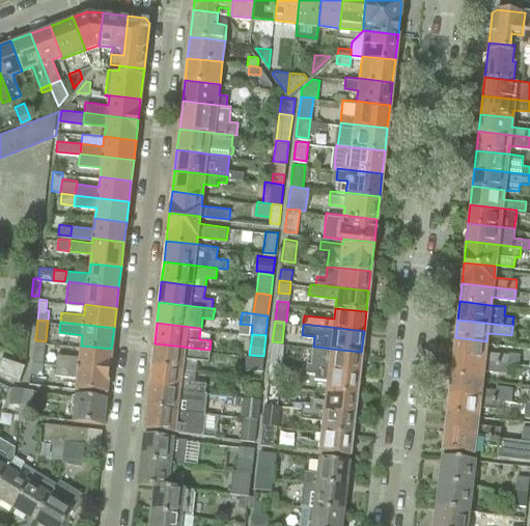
[(455,337),(453,356),(508,362),(509,353),(485,351),(486,341),(455,337)]
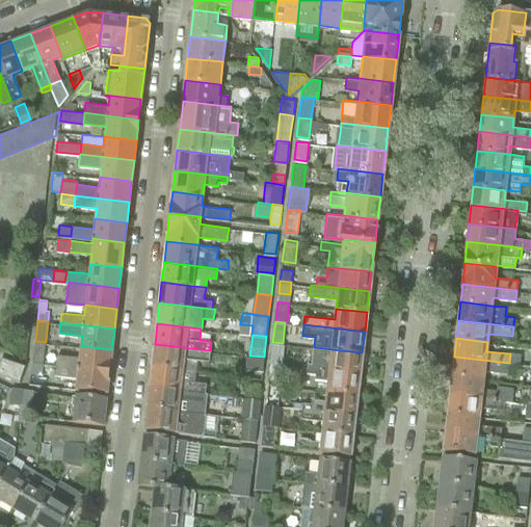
[(35,341),(33,361),(44,362),(46,342),(35,341)]
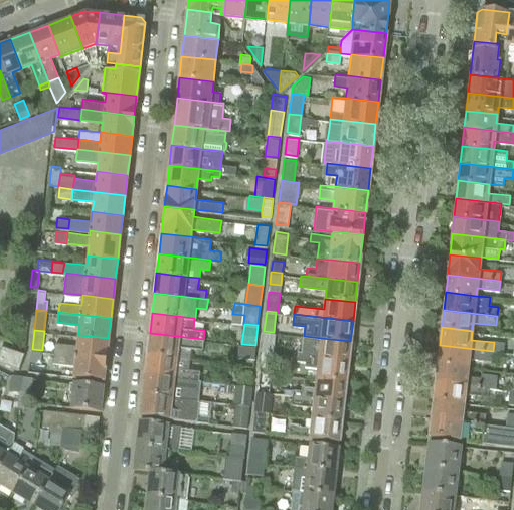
[(150,333),(147,353),(191,358),(192,347),(202,349),(203,339),(150,333)]
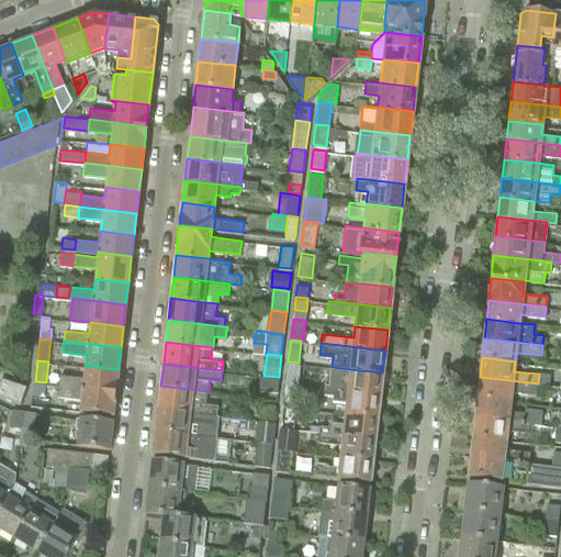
[(60,374),(58,385),(115,391),(118,369),(86,366),(83,376),(60,374)]
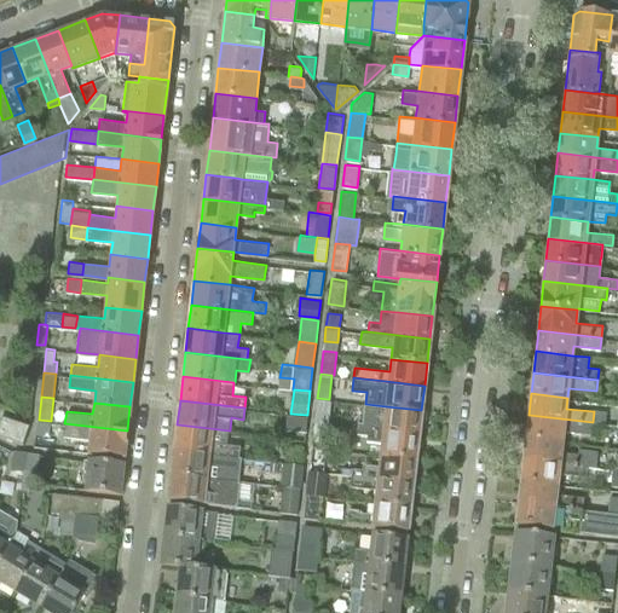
[(317,403),(315,421),(328,423),(330,405),(317,403)]
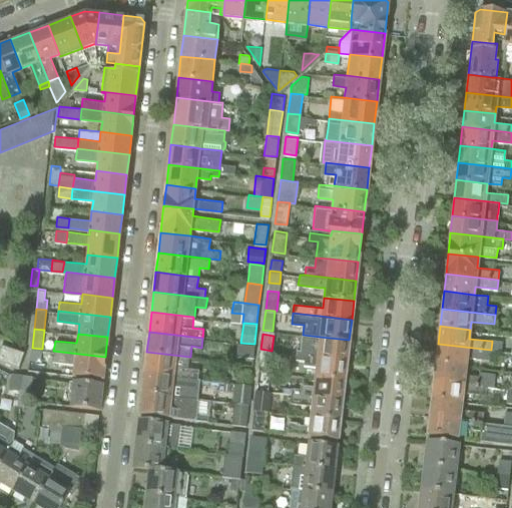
[(297,350),(297,353),(347,359),(349,340),(320,337),(303,335),(301,350),(297,350)]
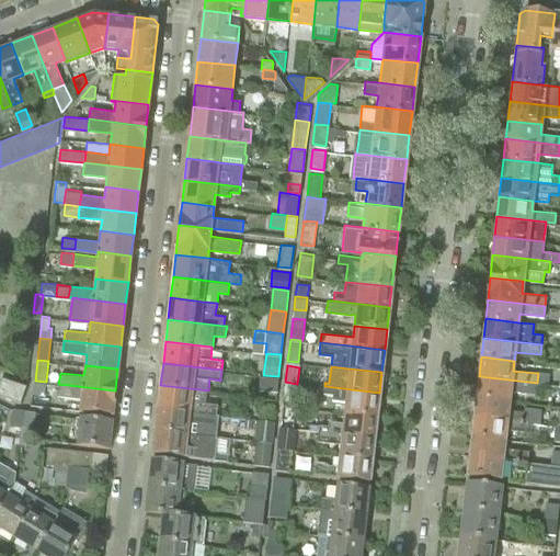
[(538,373),(537,383),(548,384),(549,373),(538,372),(538,373)]
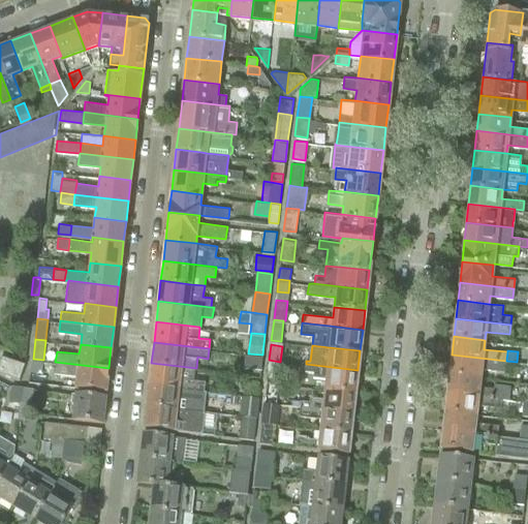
[(246,352),(244,366),(260,367),(262,355),(261,355),(248,353),(246,352)]
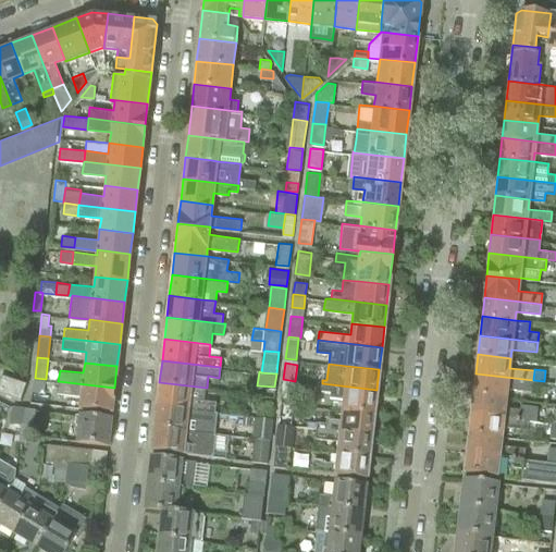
[(0,376),(0,390),(21,399),(26,382),(1,372),(0,376)]
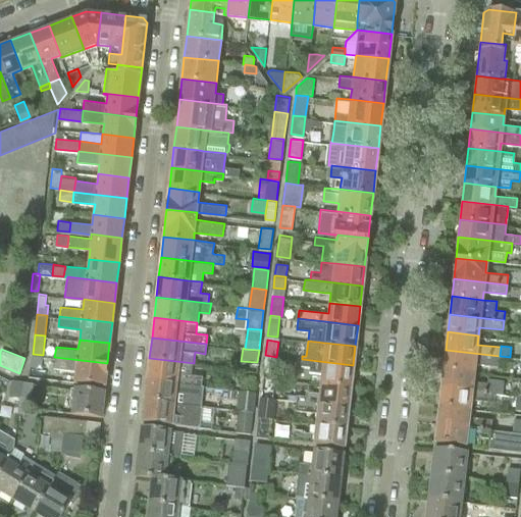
[(446,350),(444,368),(474,372),(475,363),(499,366),(500,356),(446,350)]
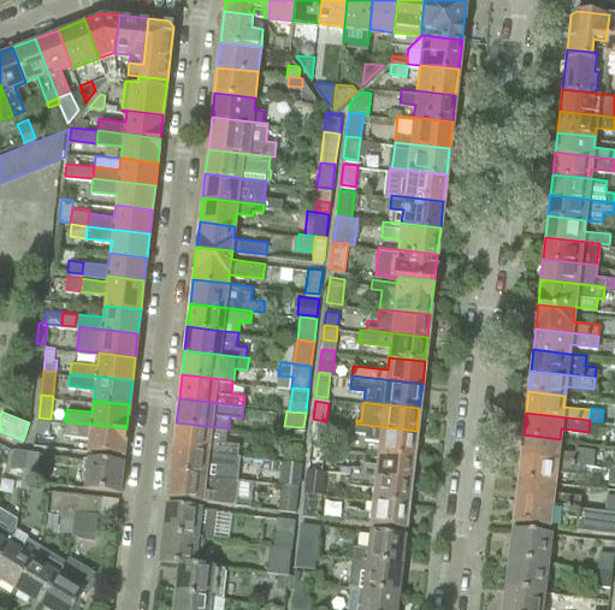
[(37,419),(36,431),(49,432),(51,419),(39,418),(39,419),(37,419)]
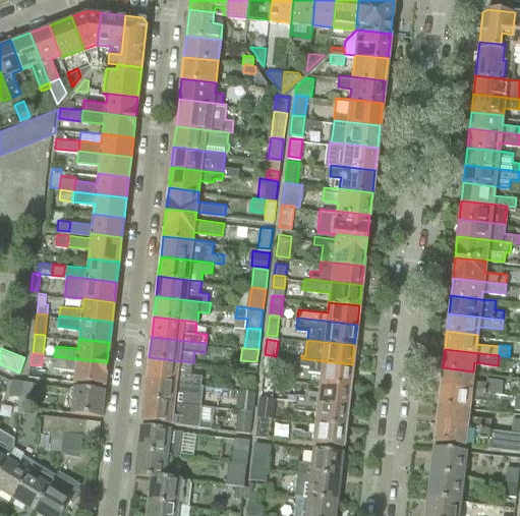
[(265,354),(263,367),(270,368),(276,369),(280,369),(281,356),(278,356),(276,356),(265,354)]
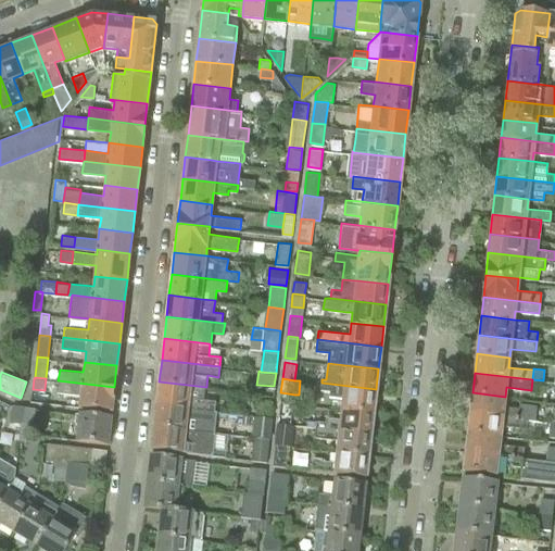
[(114,387),(58,380),(57,392),(80,395),(79,405),(112,410),(114,387)]
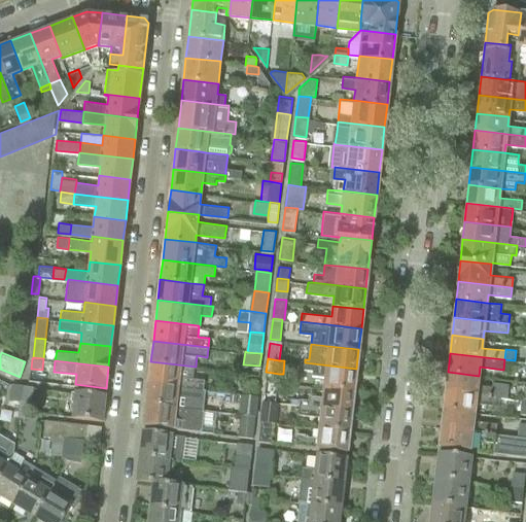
[(150,361),(148,382),(203,388),(204,378),(194,377),(196,367),(150,361)]
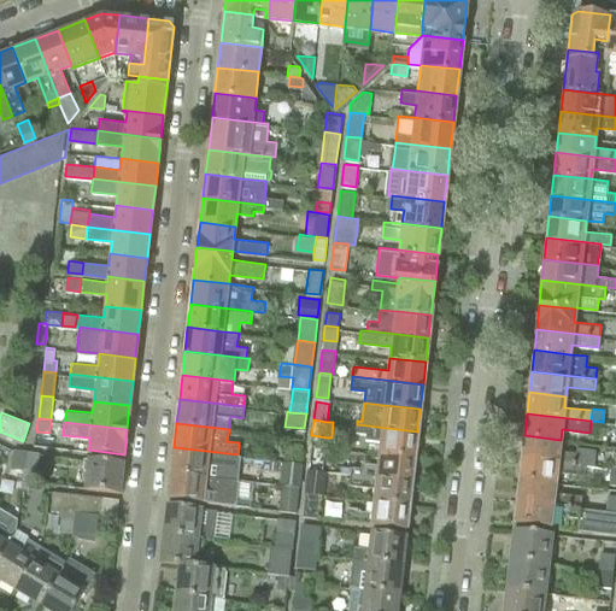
[(381,441),(380,452),(415,457),(417,432),(357,424),(356,424),(355,432),(365,433),(365,439),(381,441)]
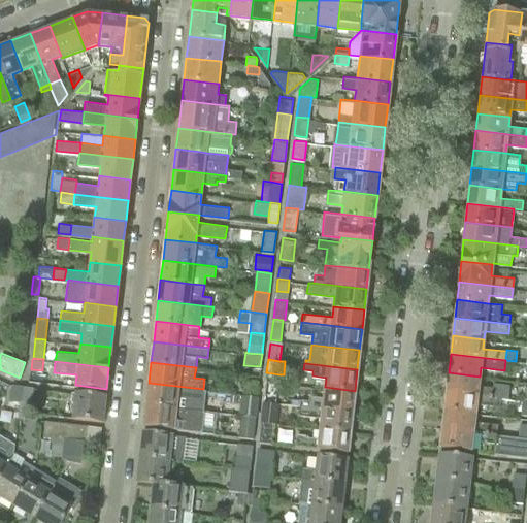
[(449,372),(447,390),(501,396),(508,397),(509,384),(494,382),(493,387),(479,385),(480,377),(449,372)]
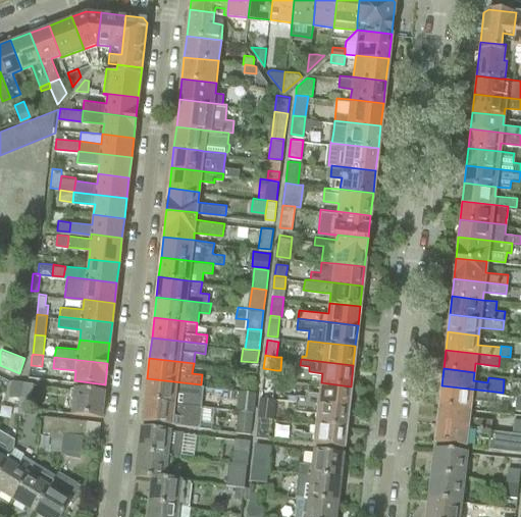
[(239,375),(237,389),(240,389),(256,391),(257,377),(239,375)]
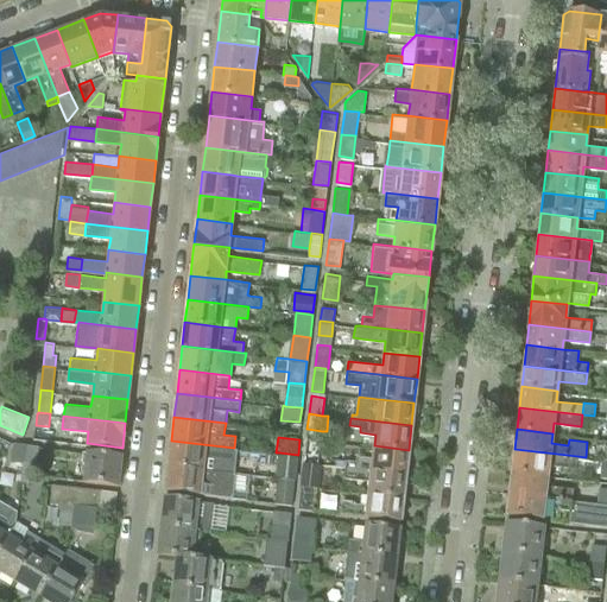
[(232,470),(233,458),(234,448),(171,441),(169,463),(232,470)]
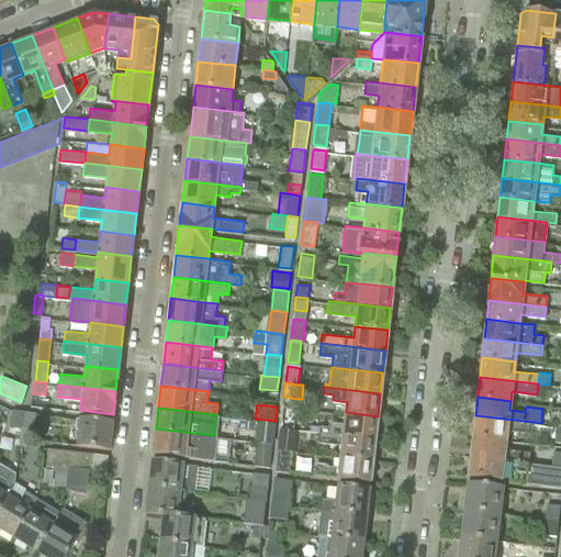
[(11,409),(10,425),(21,426),(23,414),(23,411),(23,410),(11,409)]
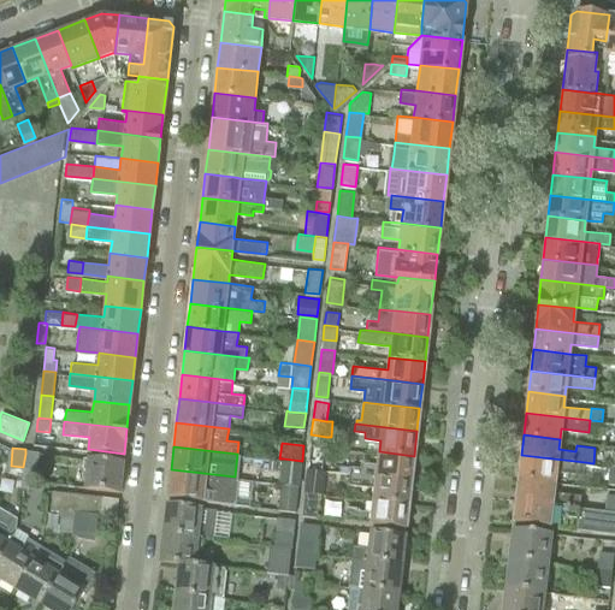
[(25,454),(23,467),(36,468),(39,451),(35,450),(25,449),(25,450),(25,454)]
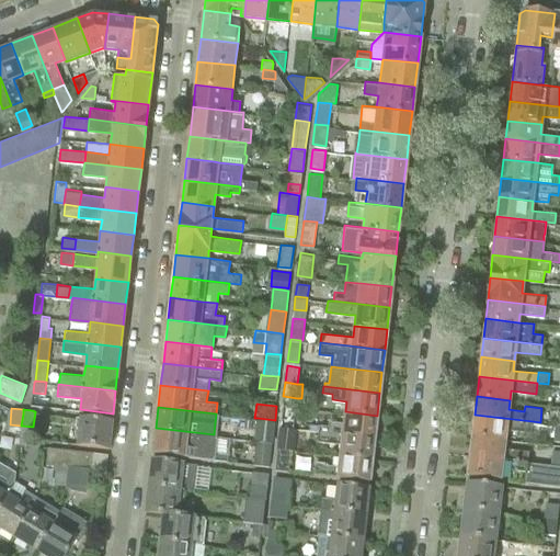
[(320,423),(319,430),(375,437),(377,416),(345,411),(344,422),(329,421),(329,424),(320,423)]
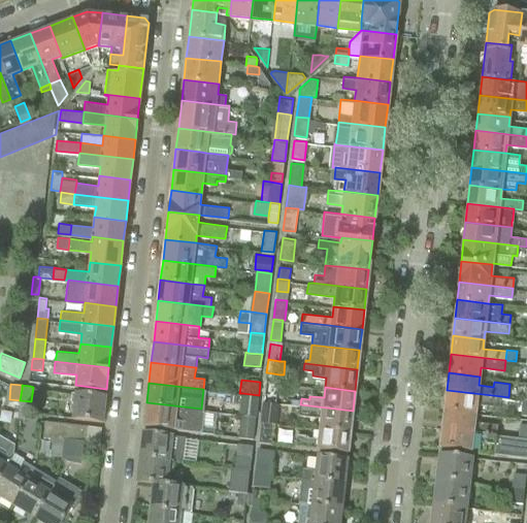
[(447,390),(445,409),(475,412),(476,404),(500,406),(501,396),(447,390)]
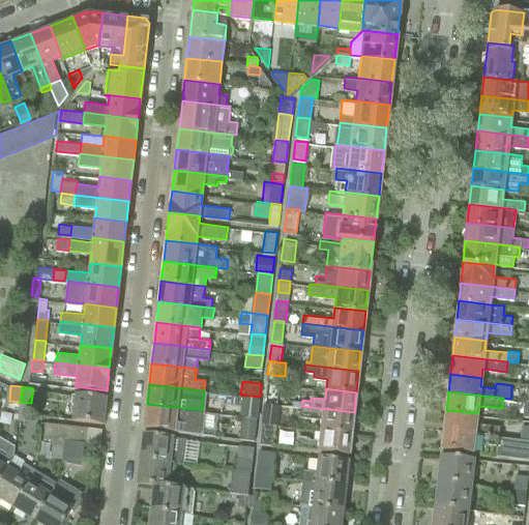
[(72,392),(71,402),(76,402),(74,418),(82,419),(103,421),(106,396),(85,394),(77,392),(72,392)]
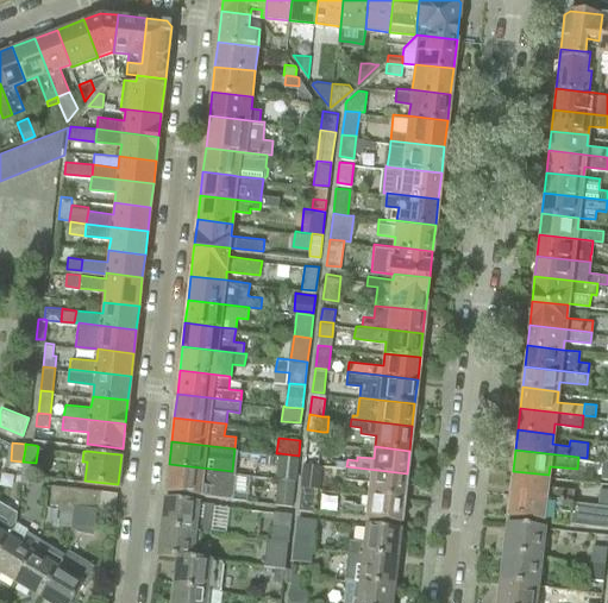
[(276,453),(274,477),(279,477),(295,479),(299,456),(280,453),(276,453)]
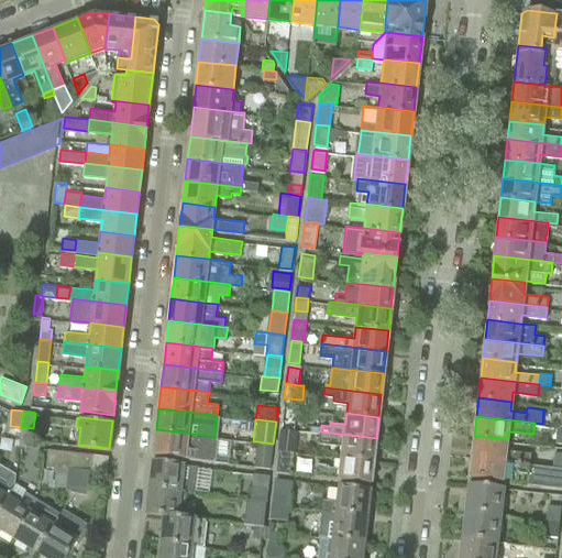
[(277,448),(293,449),(296,450),(298,428),(295,428),(279,426),(277,448)]
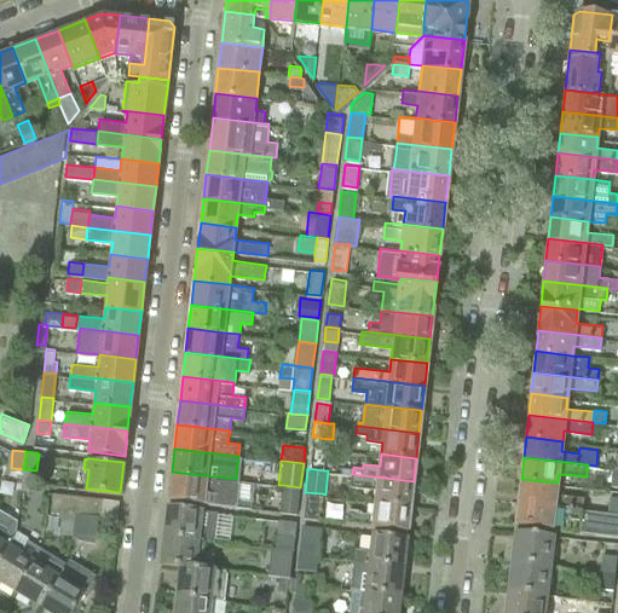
[(23,469),(22,487),(35,489),(36,470),(23,469)]
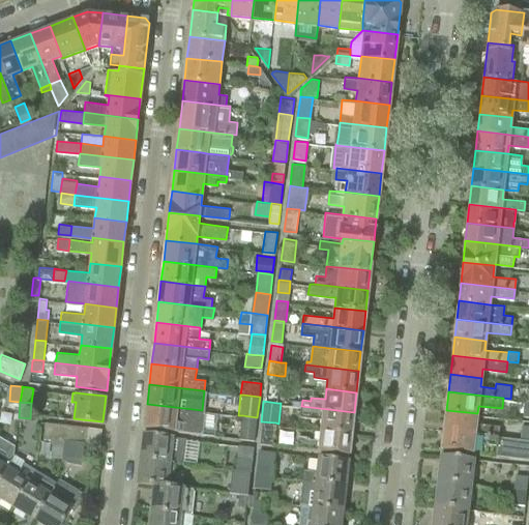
[(144,427),(201,433),(202,433),(204,411),(202,410),(147,404),(144,427)]
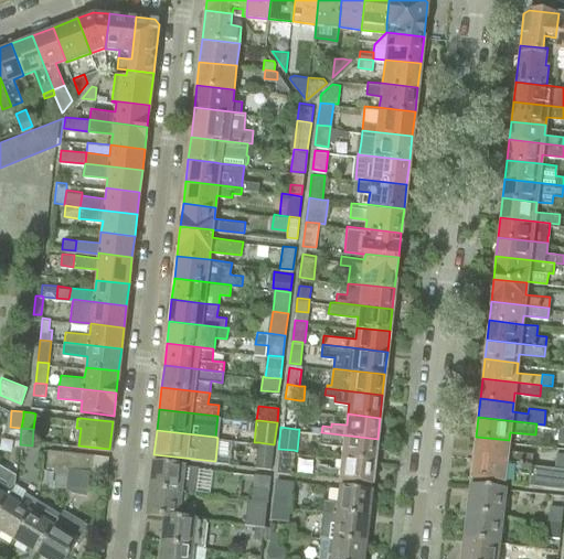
[(344,445),(342,457),(374,460),(378,439),(321,432),(320,442),(344,445)]
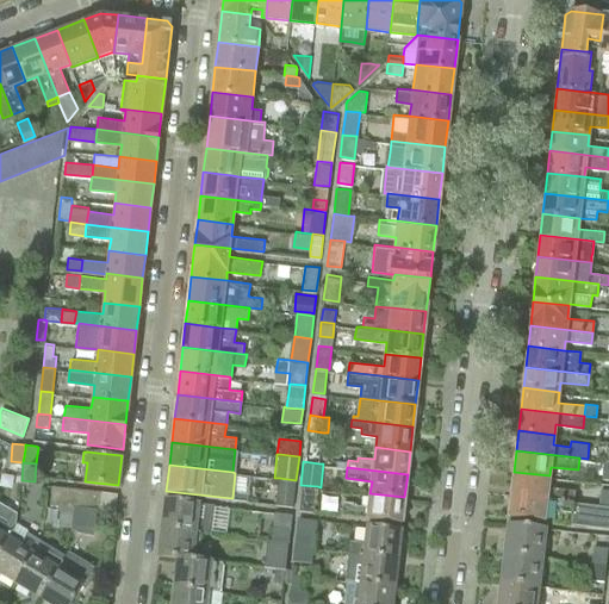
[(514,472),(511,493),(575,500),(576,490),(548,486),(550,475),(514,472)]
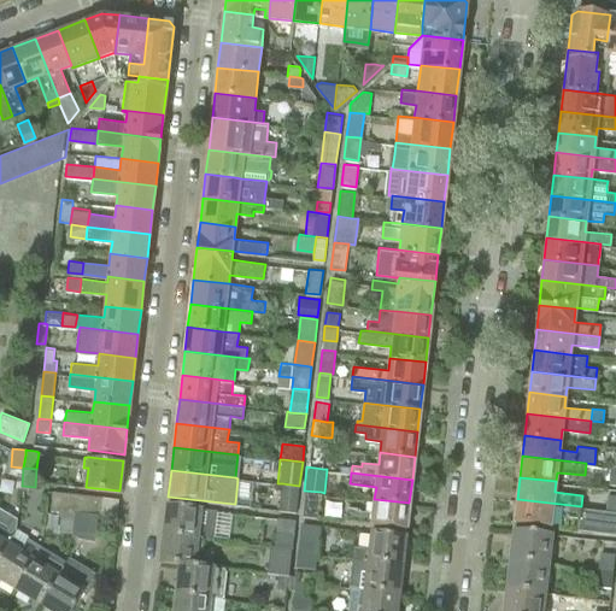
[(253,480),(238,479),(235,504),(250,505),(253,480)]
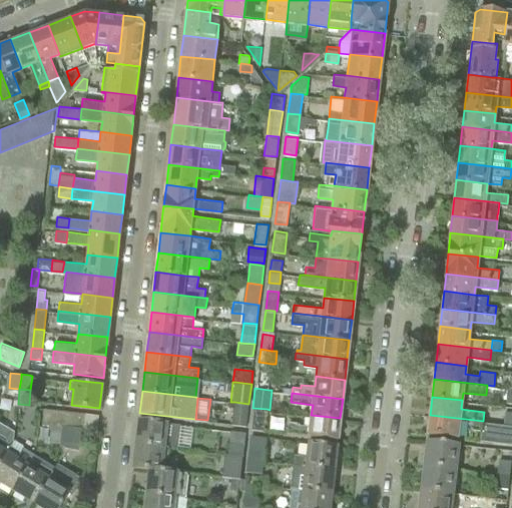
[(234,402),(231,423),(246,425),(248,404),(234,402)]
